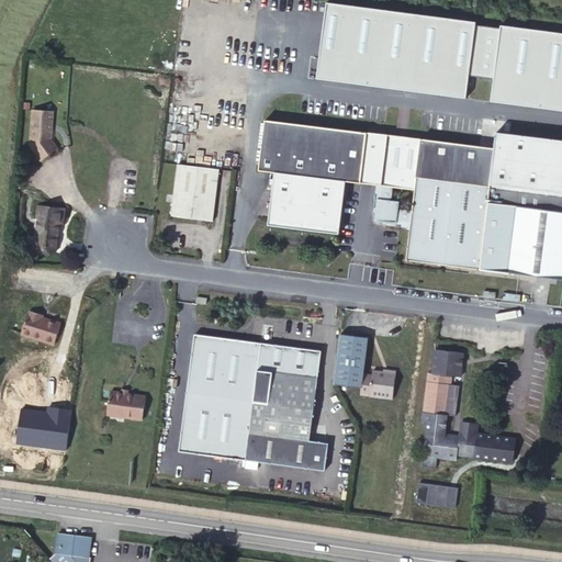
[(315,79),(464,96),(467,74),(492,77),(489,101),(561,109),(561,30),(323,3),(315,79)]
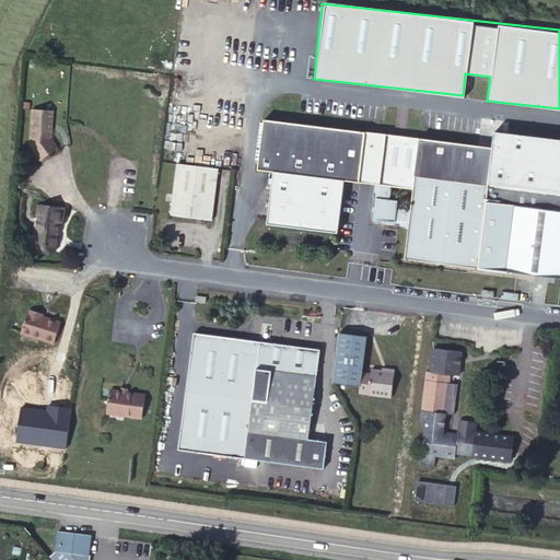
[(177,164),(207,167),(216,101),(185,96),(177,164)]
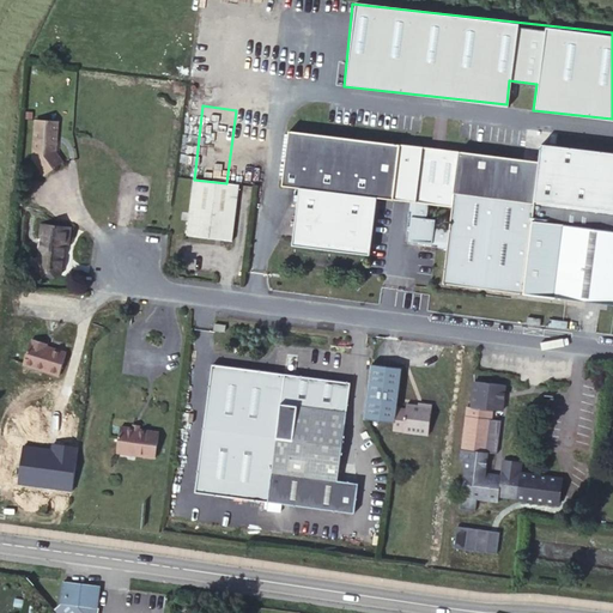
[(56,152),(58,122),(36,120),(32,158),(44,175),(64,162),(56,152)]
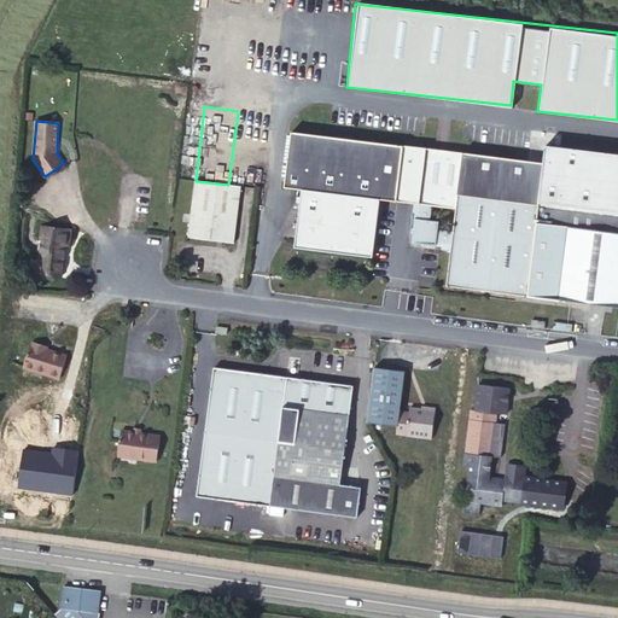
[(396,202),(403,145),(292,130),(285,186),(396,202)]
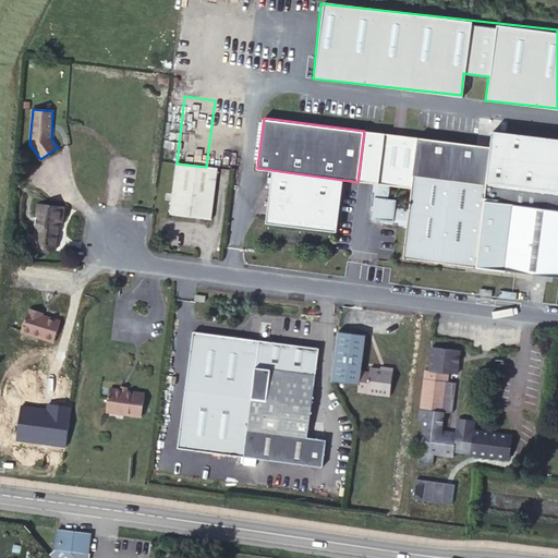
[(396,186),(402,136),(364,131),(358,182),(374,183),(396,186)]
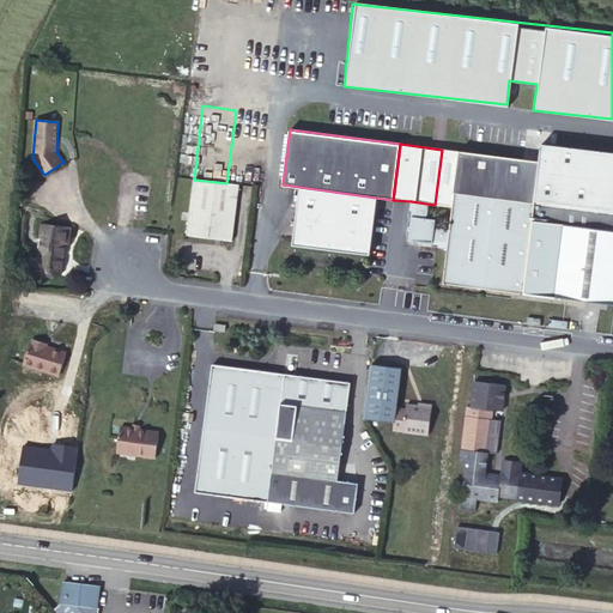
[(449,229),(447,249),(443,283),(523,293),(612,304),(612,212),(534,204),(540,162),(442,150),(435,205),(434,219),(436,219),(432,247),(436,248),(438,228),(449,229)]
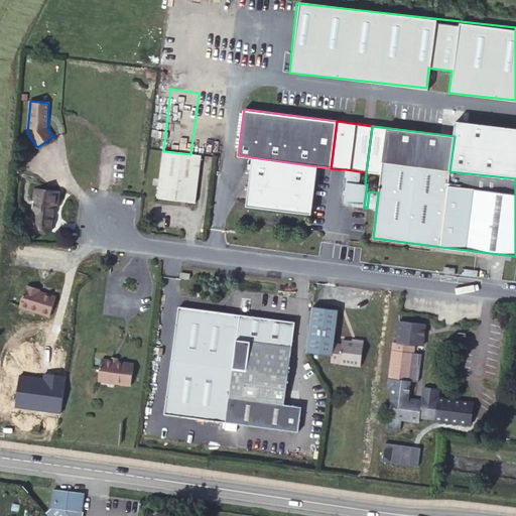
[(202,155),(190,154),(163,151),(157,199),(196,203),(202,155)]
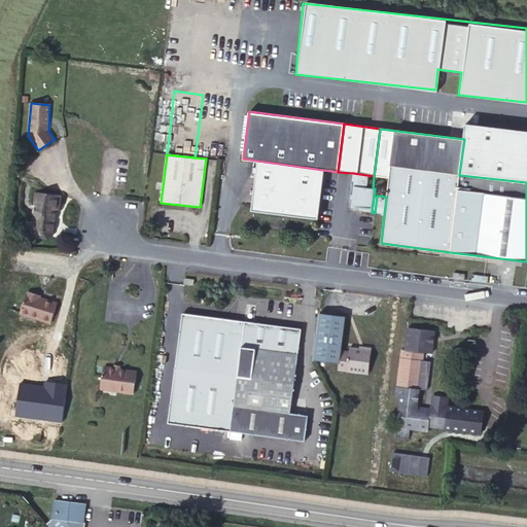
[(374,176),(353,173),(350,197),(352,200),(351,207),(358,208),(360,211),(370,212),(373,188),(374,176)]
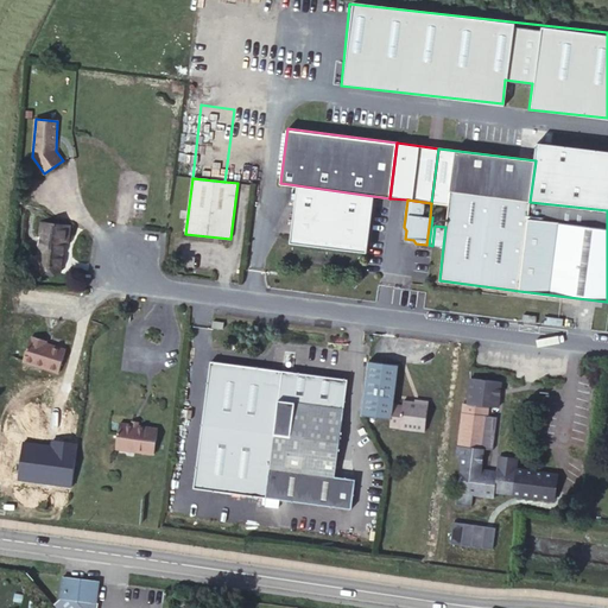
[(44,223),(43,234),(38,266),(61,268),(64,241),(68,241),(70,227),(44,223)]
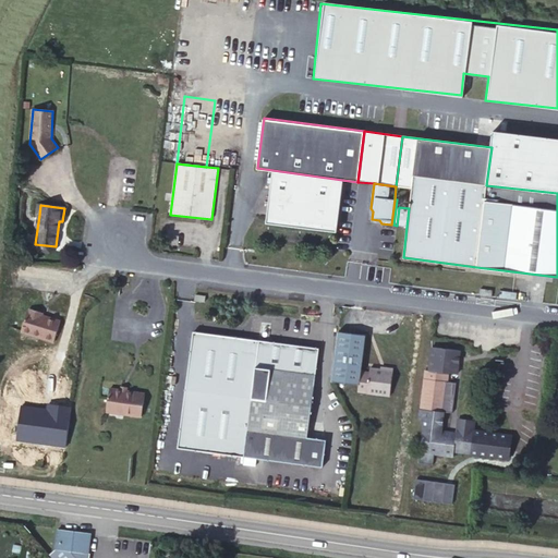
[(397,226),(407,227),(409,208),(399,207),(397,226)]
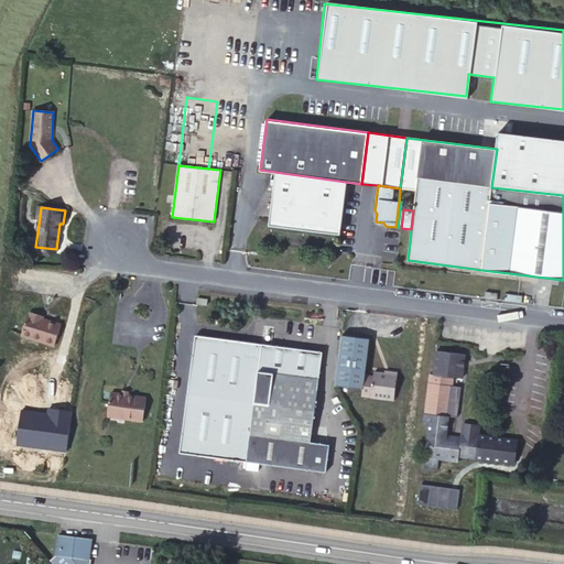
[(61,324),(42,318),(39,317),(40,315),(30,312),(29,315),(28,314),(21,336),(55,346),(61,324)]
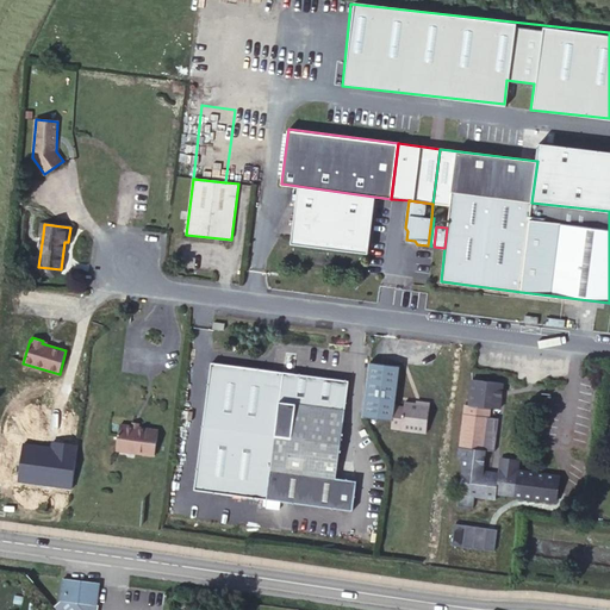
[(399,366),(369,362),(362,417),(392,421),(394,409),(399,366)]
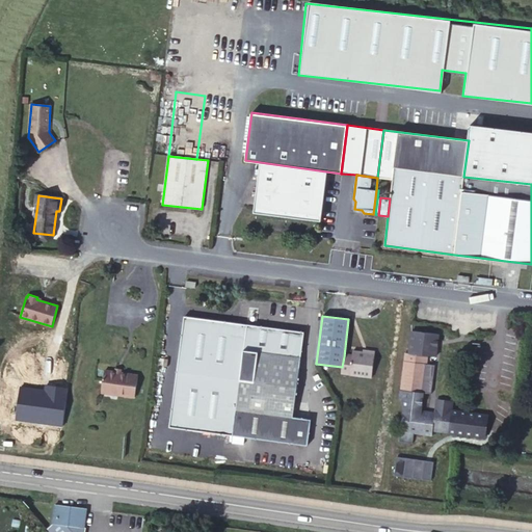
[(233,435),(247,324),(236,323),(184,317),(170,427),(233,435)]
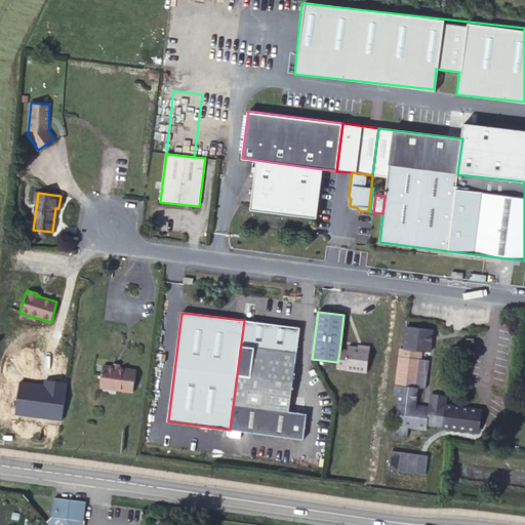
[(289,411),(300,328),(244,320),(230,430),(295,439),(298,412),(289,411)]
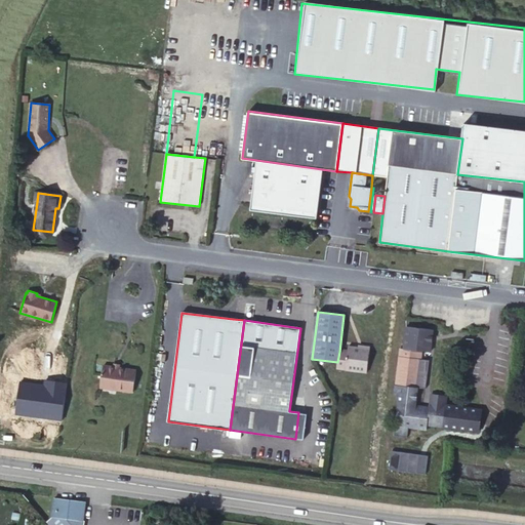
[(406,326),(403,349),(430,352),(433,330),(406,326)]
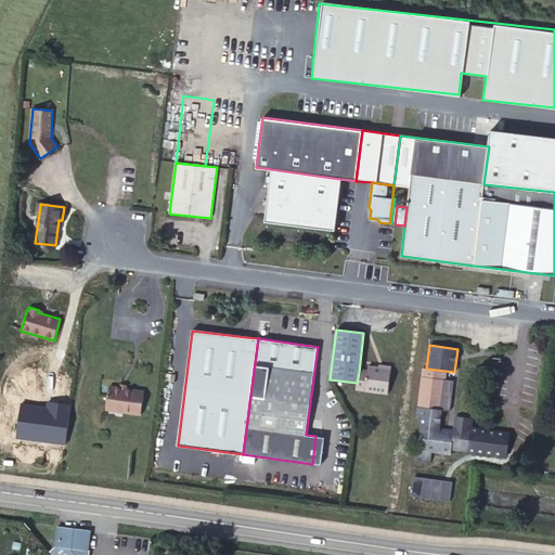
[(391,366),(383,365),(383,371),(378,370),(368,369),(368,373),(359,372),(357,383),(356,389),(388,394),(391,366)]
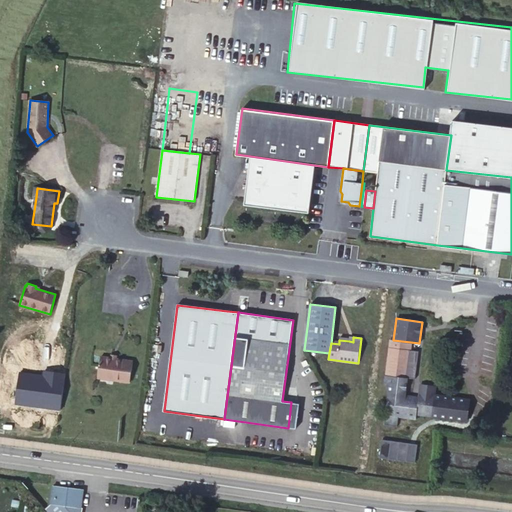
[(407,378),(409,362),(411,343),(390,340),(384,384),(389,385),(386,415),(416,419),(416,414),(425,415),(427,394),(419,393),(418,397),(405,396),(407,378)]
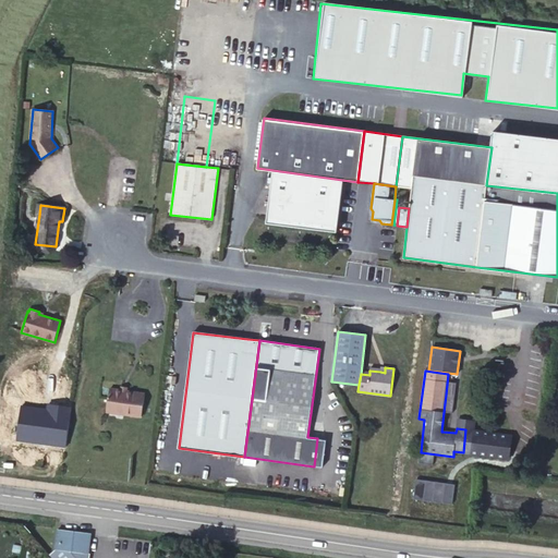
[(128,391),(110,389),(107,411),(142,416),(145,393),(128,391)]
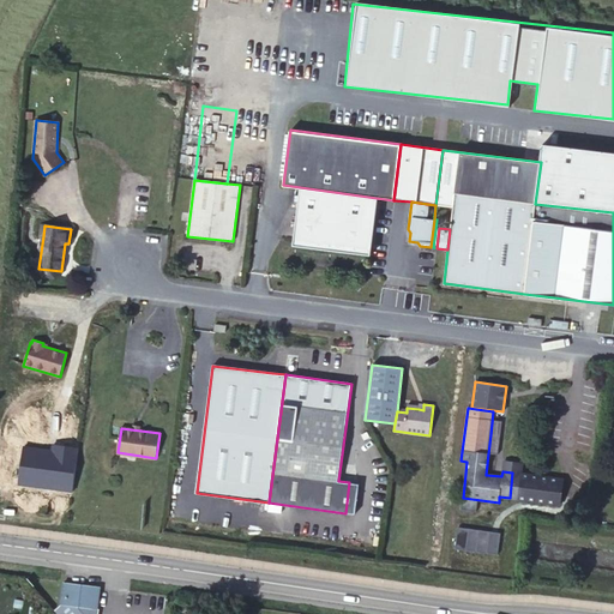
[(504,461),(503,471),(512,473),(510,498),(560,505),(563,479),(521,474),(522,463),(504,461)]
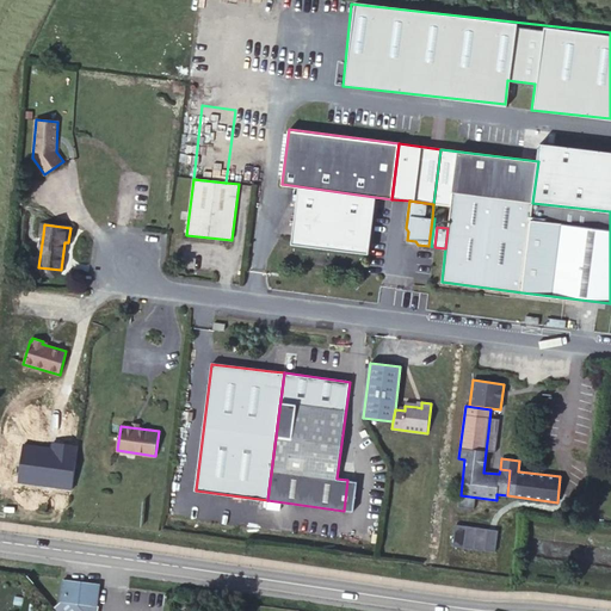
[(344,511),(353,512),(357,481),(347,480),(344,511)]
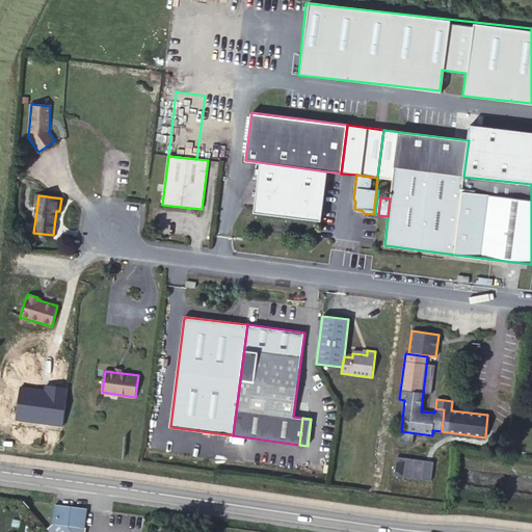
[(81,508),(55,505),(52,524),(84,528),(85,515),(80,514),(81,508)]
